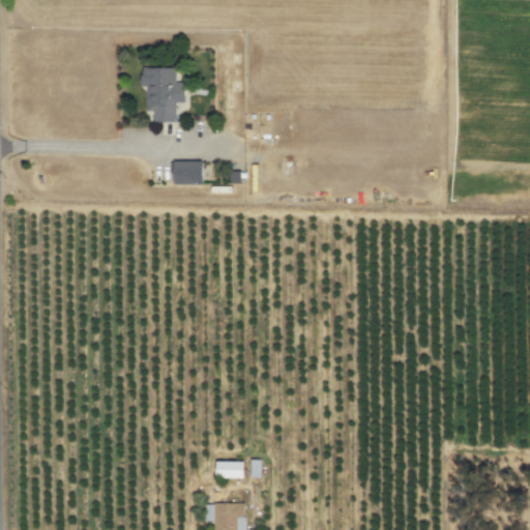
[(174,67),(139,68),(139,86),(144,86),(145,112),(151,112),(151,122),(174,122),(174,102),(183,102),(183,82),(174,82),(174,67)]
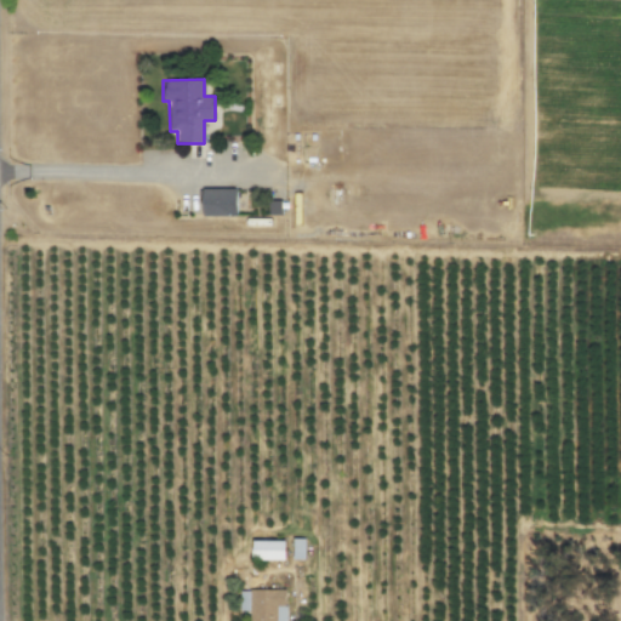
[(201,216),(235,216),(235,189),(201,189),(201,216)]
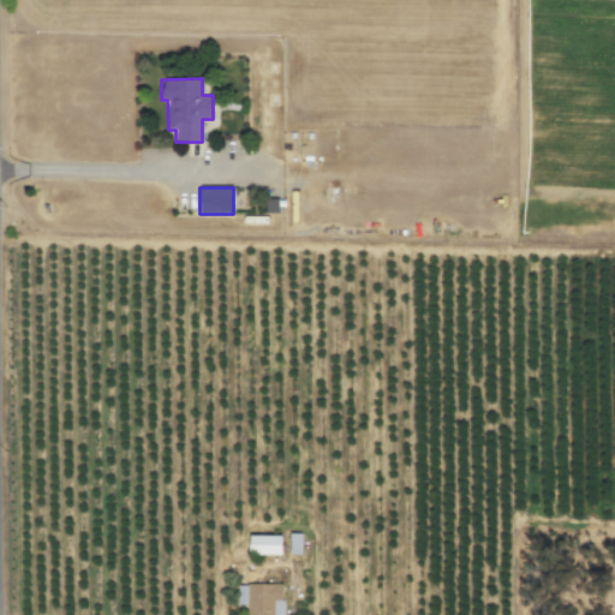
[(302,533),(290,533),(288,554),(300,555),(302,533)]
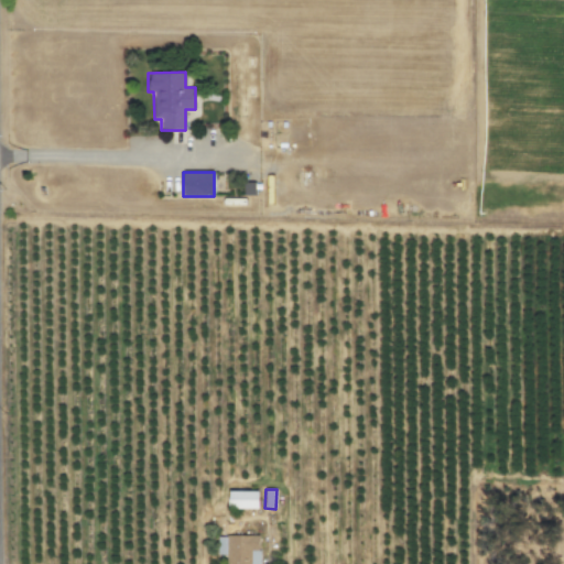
[(259,509),(259,491),(228,492),(229,510),(259,509)]
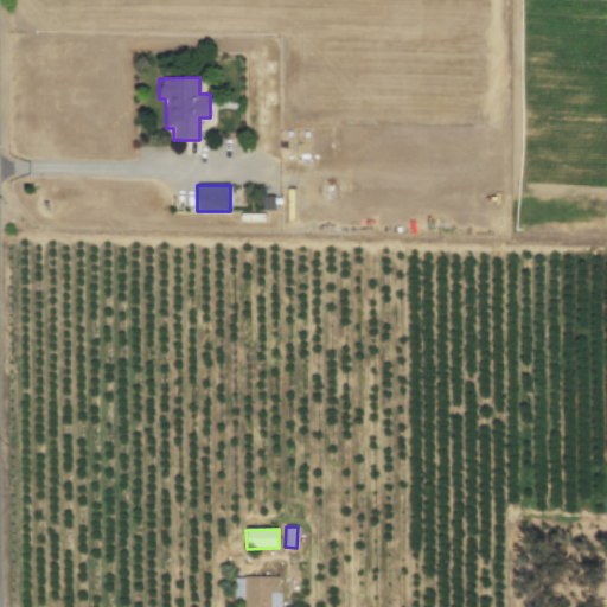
[(278,606),(279,577),(234,576),(232,598),(244,599),(243,606),(278,606)]
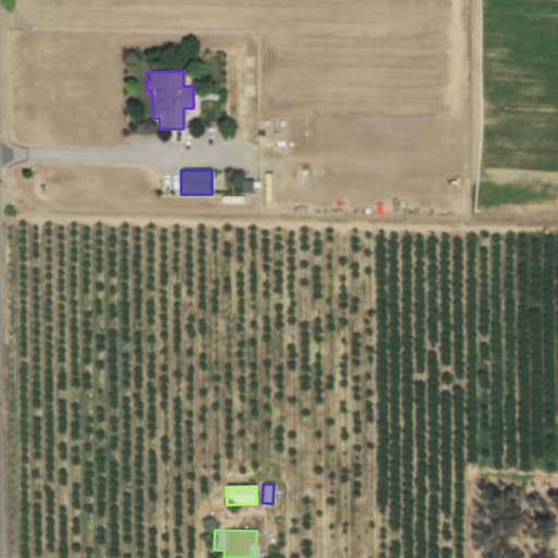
All buildings are outlined.
